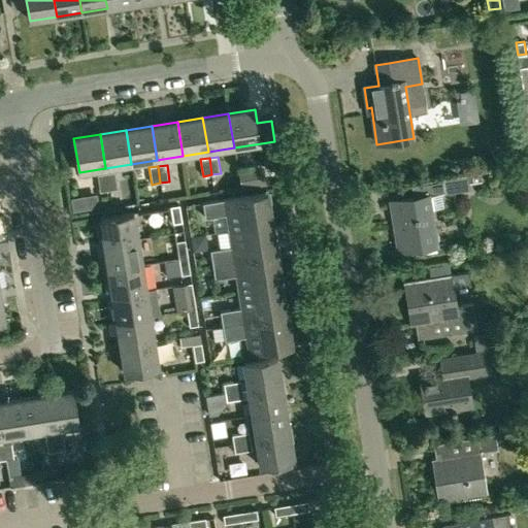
[(263,166),(238,170),(241,188),(265,184),(263,166)]
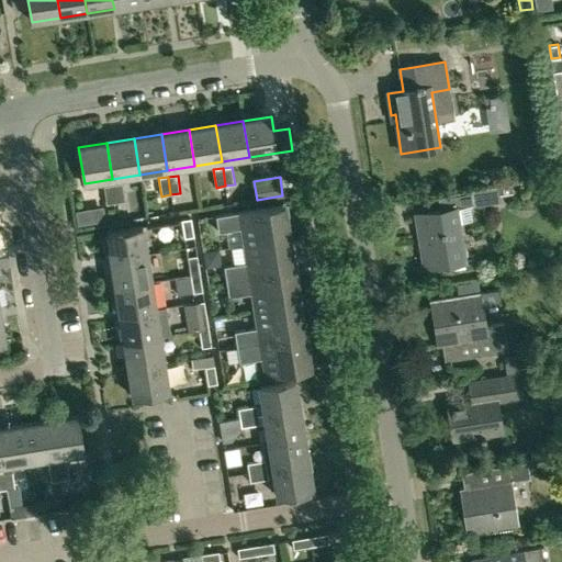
[(123,184),(113,186),(116,203),(125,202),(123,184)]
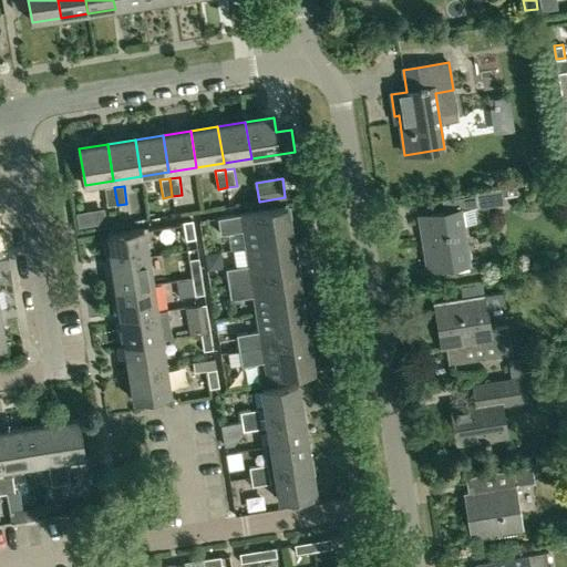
[(516,186),(503,188),(504,195),(517,194),(516,186)]
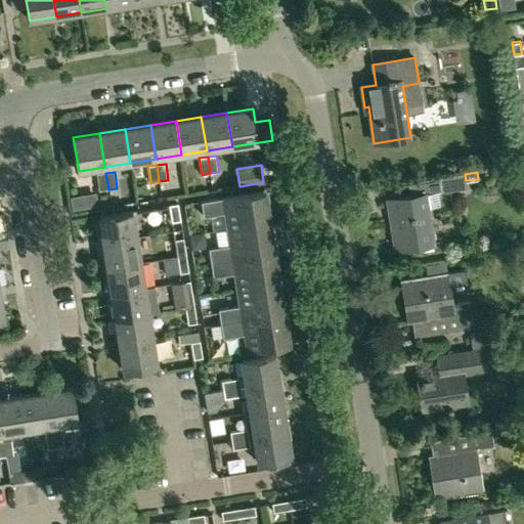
[(108,189),(105,173),(96,174),(99,191),(108,189)]
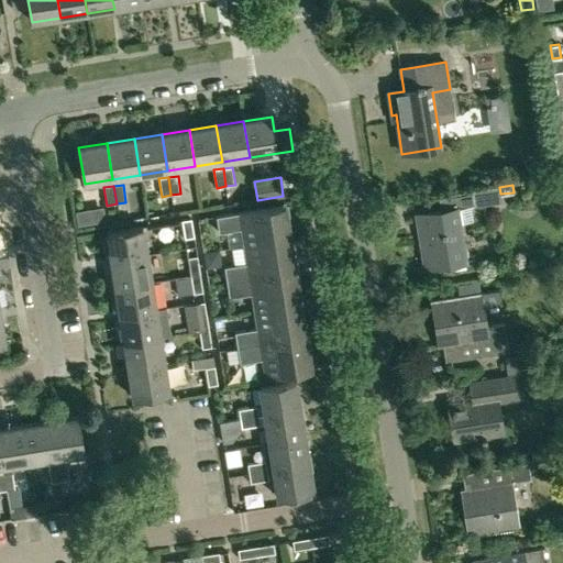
[(499,187),(473,191),(474,206),(501,202),(500,194),(499,187)]
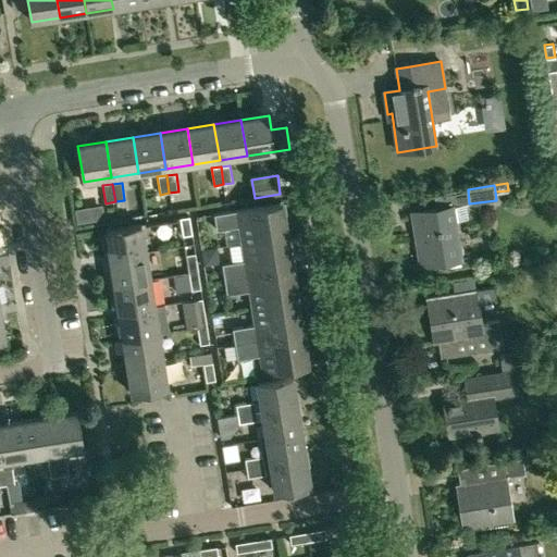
[(238,225),(240,242),(288,234),(283,201),(247,208),(213,213),(217,229),(238,225)]
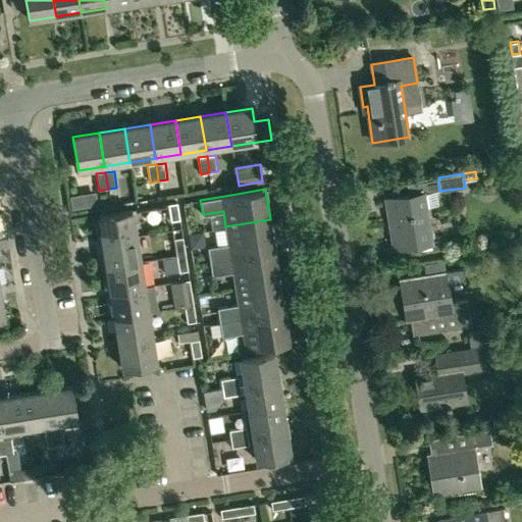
[(438,204),(436,192),(385,199),(393,248),(409,246),(409,250),(430,247),(430,243),(431,242),(425,206),(438,204)]
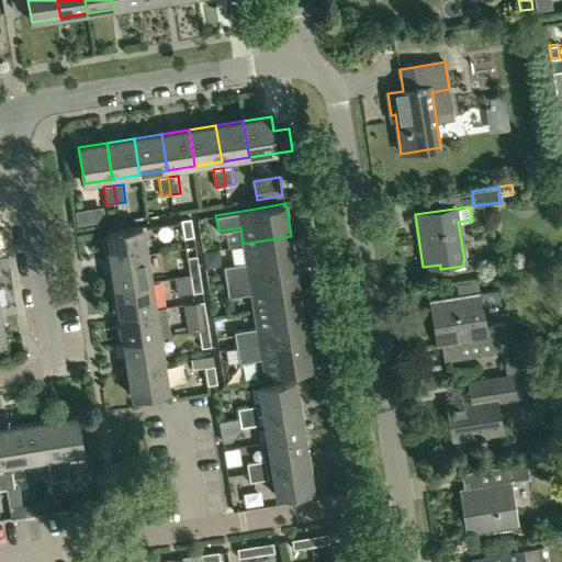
[(75,211),(78,225),(90,223),(88,209),(75,211)]
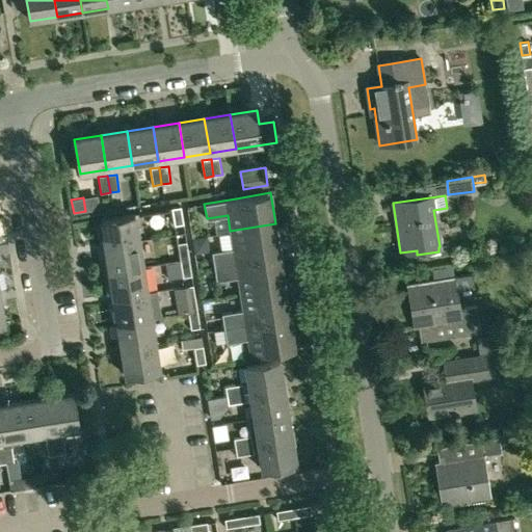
[(184,223),(181,207),(173,208),(175,225),(184,223)]
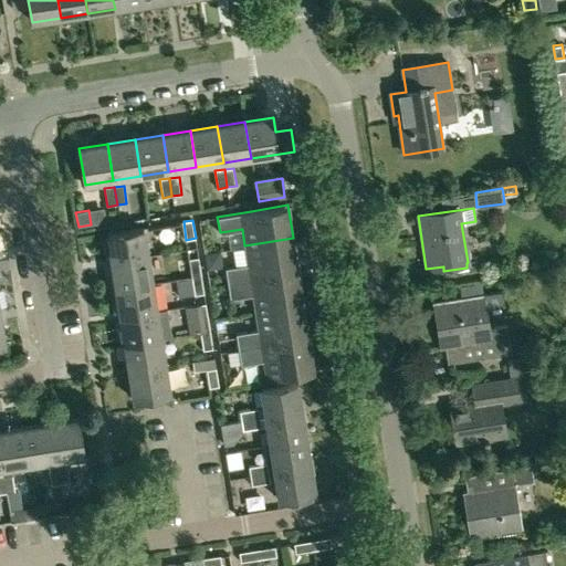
[(107,233),(112,262),(148,257),(144,228),(107,233)]
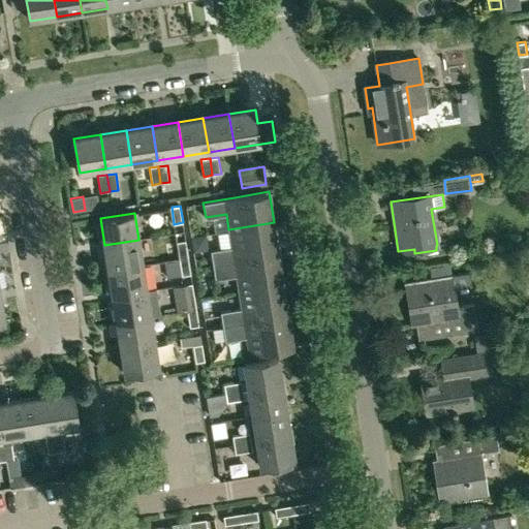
[(278,253),(274,222),(228,229),(231,246),(211,250),(213,265),(278,253)]
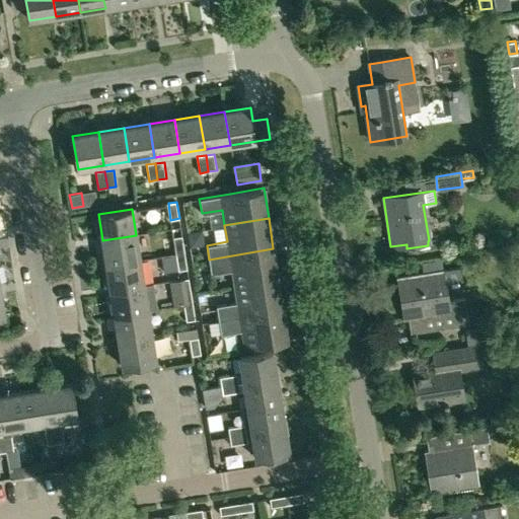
[(102,240),(106,266),(140,261),(136,235),(102,240)]
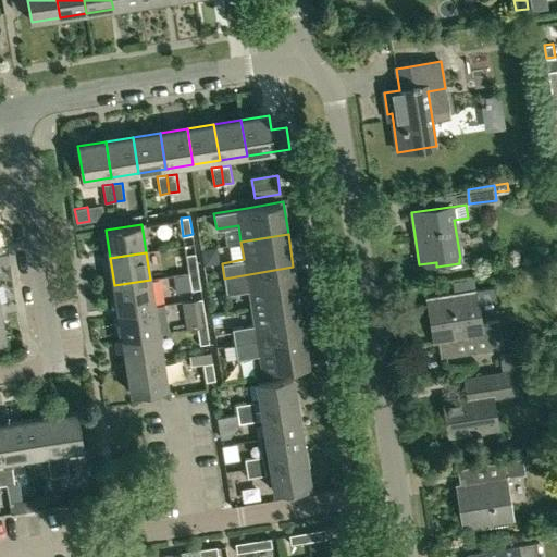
[(198,272),(196,254),(186,256),(189,273),(198,272)]
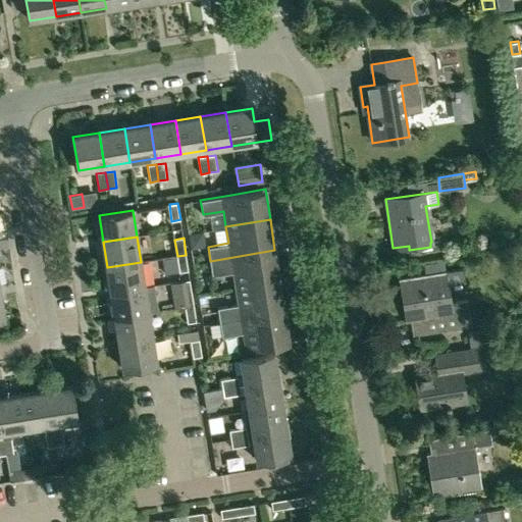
[(279,278),(274,250),(210,261),(212,274),(232,271),(235,285),(279,278)]
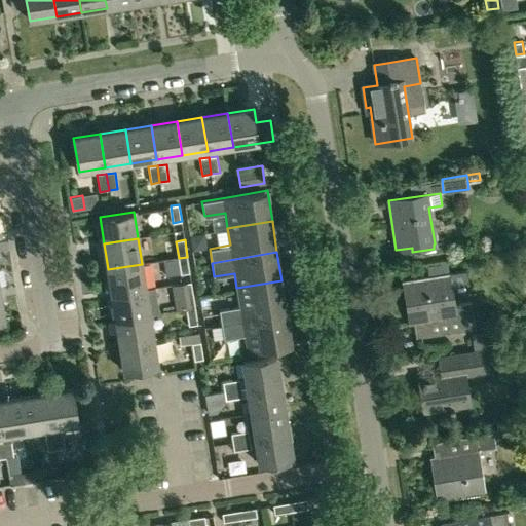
[(190,273),(187,257),(179,258),(181,274),(190,273)]
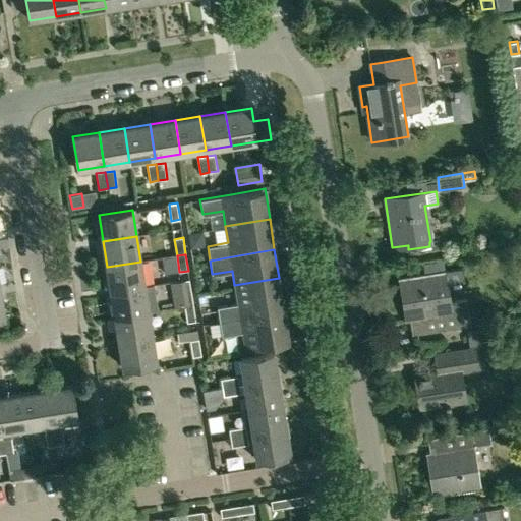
[(107,267),(111,292),(145,286),(140,262),(107,267)]
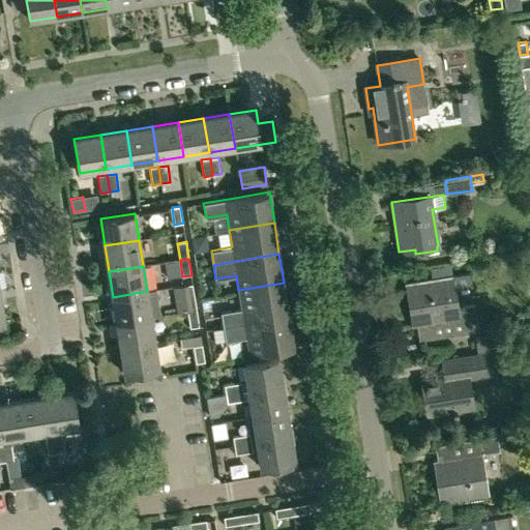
[(432,278),(406,283),(412,326),(417,325),(435,323),(437,337),(479,330),(476,316),(474,303),(459,306),(455,289),(453,275),(452,275),(451,275),(441,277),(432,278)]
